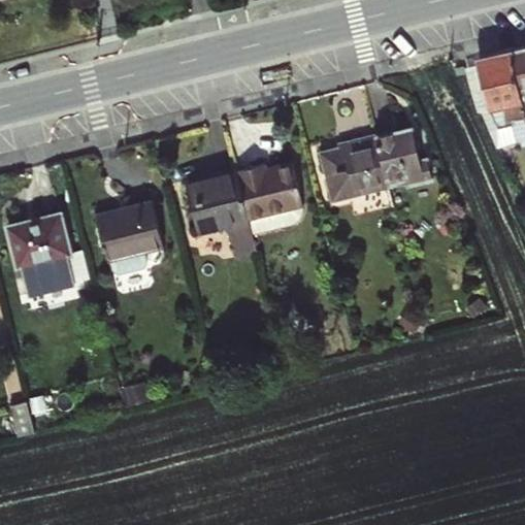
[(524,48),(509,53),(524,116),(524,48)]
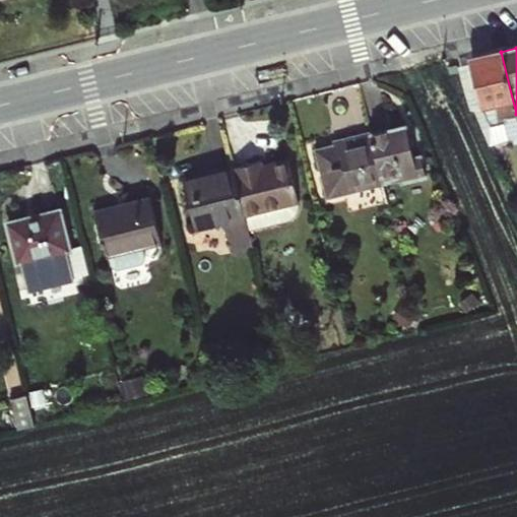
[(516,114),(501,52),(474,58),(469,67),(481,110),(490,129),(504,126),(508,142),(511,141),(513,146),(516,144),(516,114)]
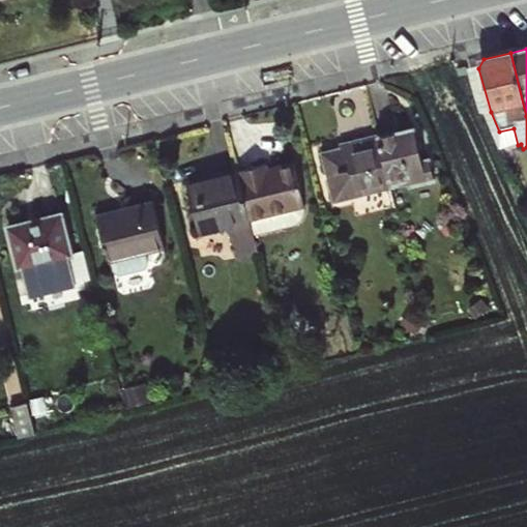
[(411,132),(376,140),(387,182),(405,178),(408,189),(432,182),(427,162),(420,163),(411,132)]
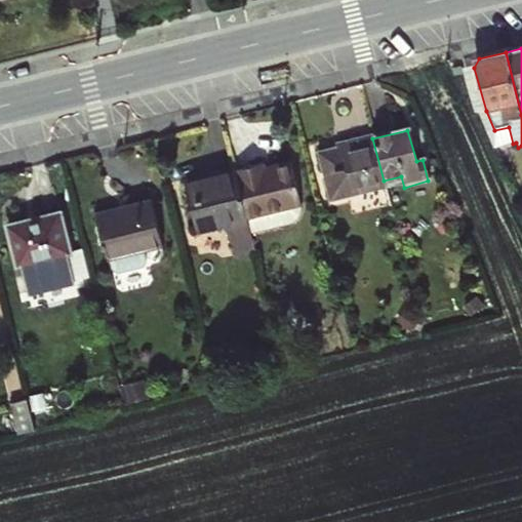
[(343,149),(318,155),(330,200),(385,188),(384,181),(372,138),(342,146),(343,149)]
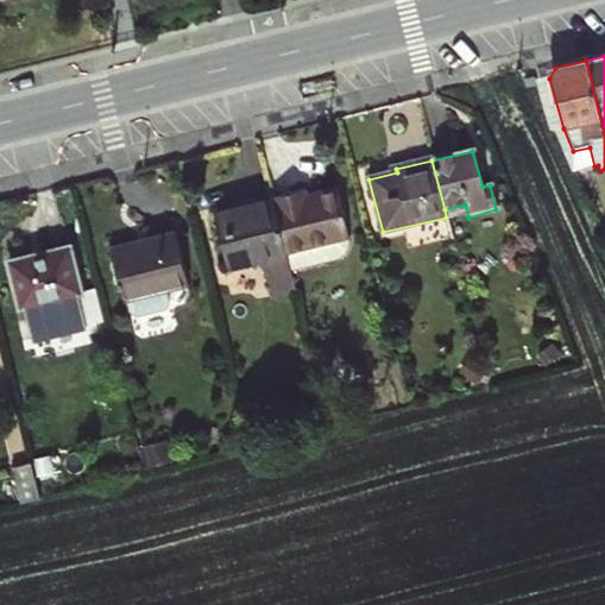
[(302,190),(270,199),(283,256),(348,239),(335,189),(304,196),(302,190)]
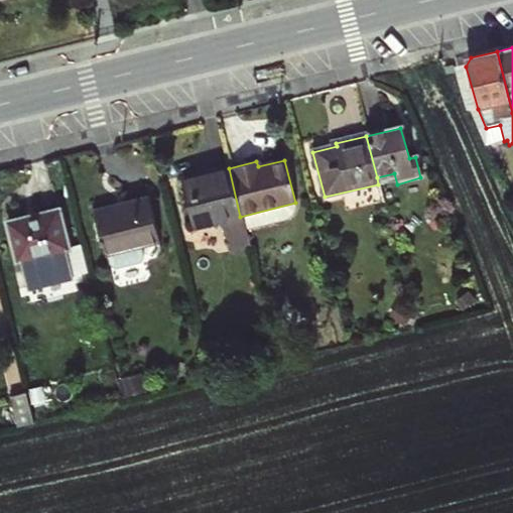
[(194,230),(240,217),(229,168),(228,167),(180,180),(194,230)]
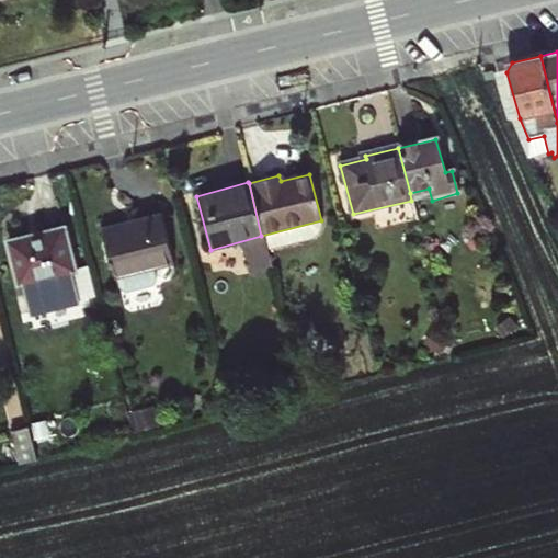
[(158,216),(100,229),(111,276),(113,276),(150,268),(170,263),(158,216)]
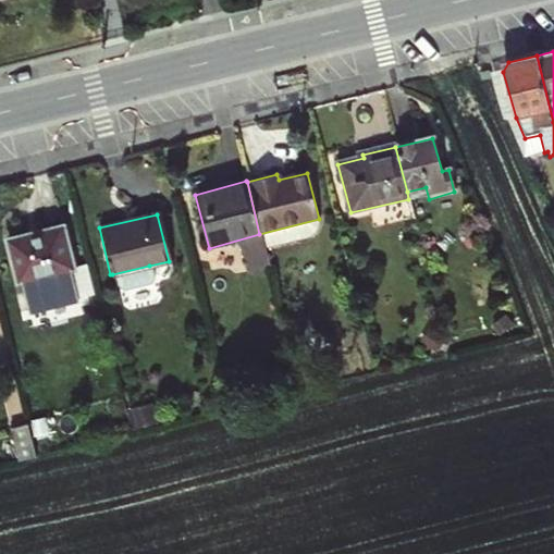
[(8,243),(19,283),(22,282),(25,296),(73,283),(70,269),(72,268),(62,228),(8,243)]
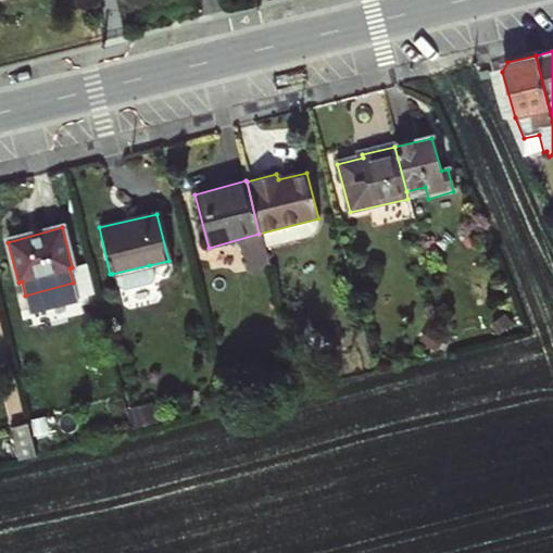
[(149,265),(112,274),(115,286),(121,289),(148,283),(152,277),(149,265)]
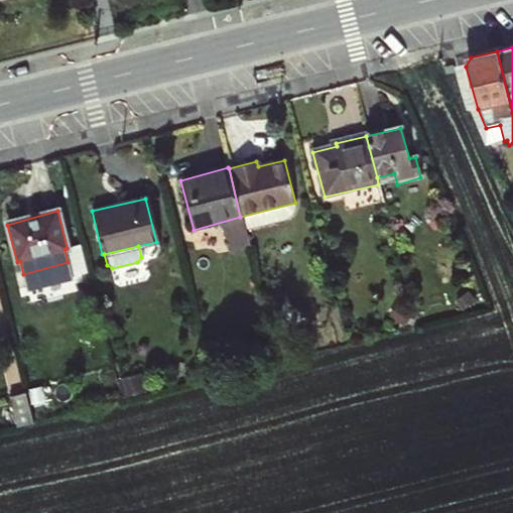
[(19,428),(36,424),(27,391),(10,395),(19,428)]
